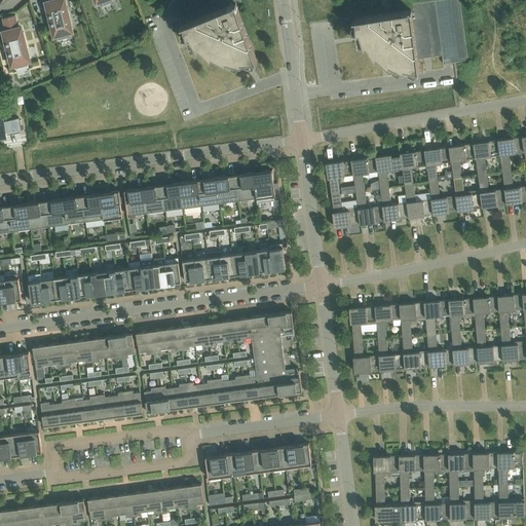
[(46,2),(54,36),(57,35),(58,39),(71,36),(70,32),(72,31),(64,0),(47,0),(48,1),(46,2)]
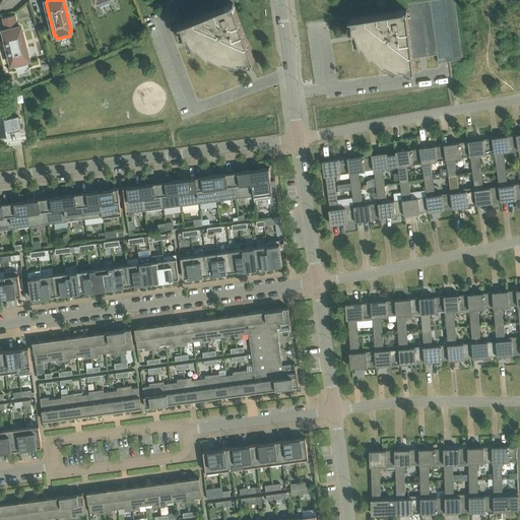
[(239,2),(238,0),(170,0),(171,1),(174,0),(179,0),(186,16),(188,20),(233,3),(234,4),(239,2)]
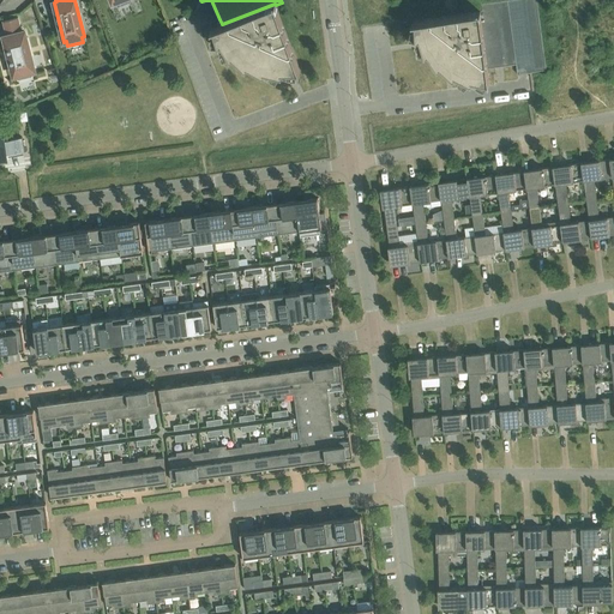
[(516,0),(479,5),(479,12),(480,12),(488,68),(516,65),(517,74),(518,74),(530,73),(537,72),(546,71),(536,0),(516,0)]
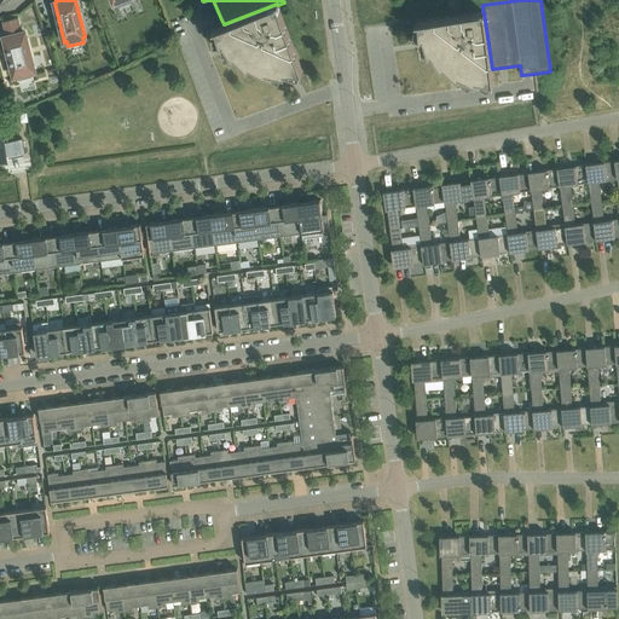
[(304,71),(278,5),(277,4),(224,24),(213,29),(217,28),(220,44),(221,44),(221,42),(224,42),(233,57),(233,56),(236,55),(249,67),(252,64),(266,73),(267,71),(266,71),(268,69),(285,74),(285,73),(285,70),(301,69),(302,71),(304,71)]
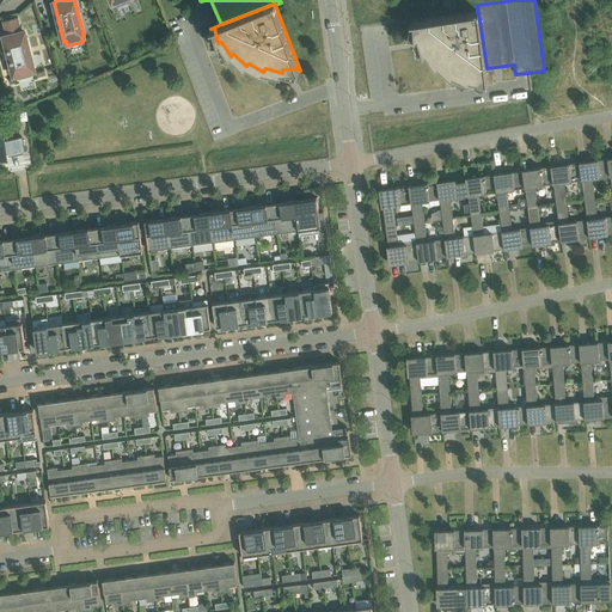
[(478,12),(477,12),(410,20),(411,22),(414,22),(415,37),(416,37),(416,36),(418,36),(424,53),(424,51),(427,51),(436,66),(438,66),(438,65),(440,63),(453,75),(453,74),(454,72),(470,80),(471,79),(470,79),(471,77),(487,80),(488,83),(487,68),(478,12)]
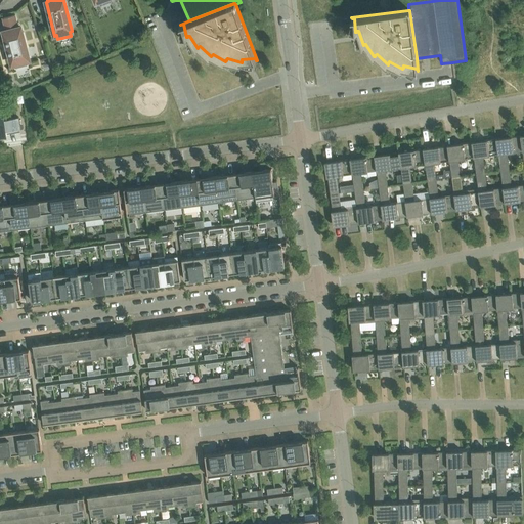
[(18,28),(15,14),(2,18),(6,31),(3,31),(12,64),(14,64),(15,69),(29,64),(28,60),(30,60),(20,27),(18,28)]
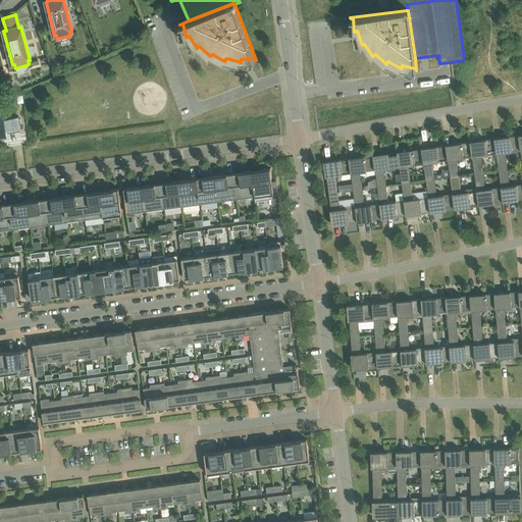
[(0,135),(7,135),(6,131),(20,128),(18,116),(5,118),(3,111),(0,111),(0,135)]
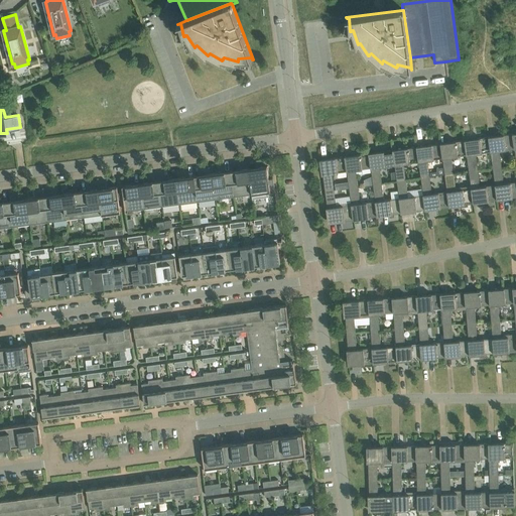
[(514,148),(512,133),(489,137),(491,152),(493,168),(502,167),(499,150),(514,148)]
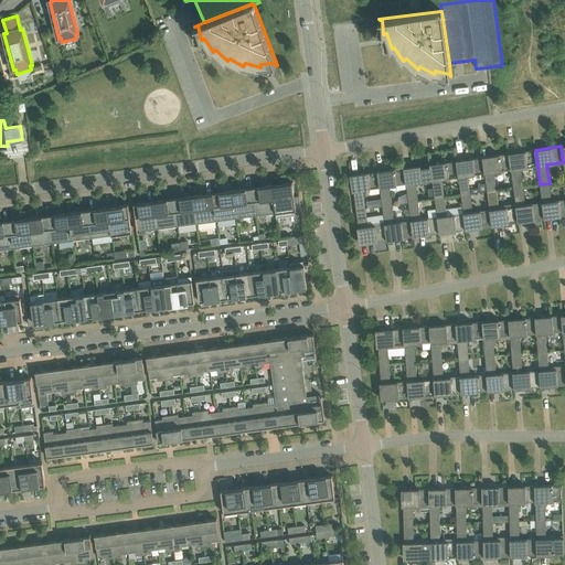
[(537,167),(535,150),(509,153),(511,170),(513,188),(523,187),(521,169),(537,167)]
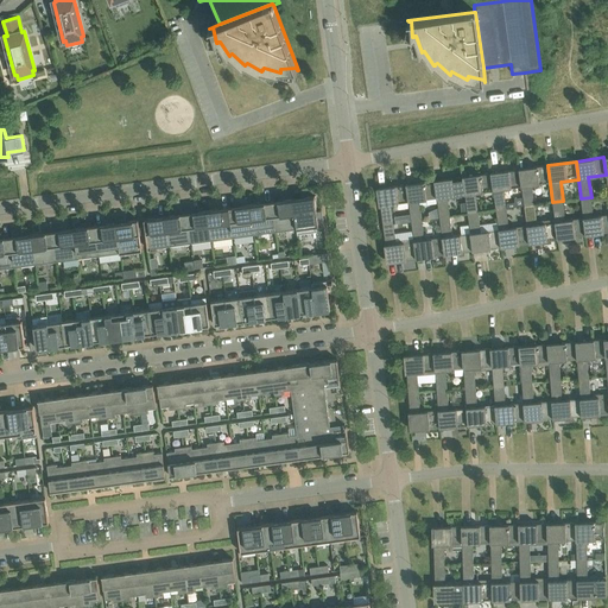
[(550,183),(548,165),(519,169),(521,187),(524,206),(534,204),(532,185),(550,183)]
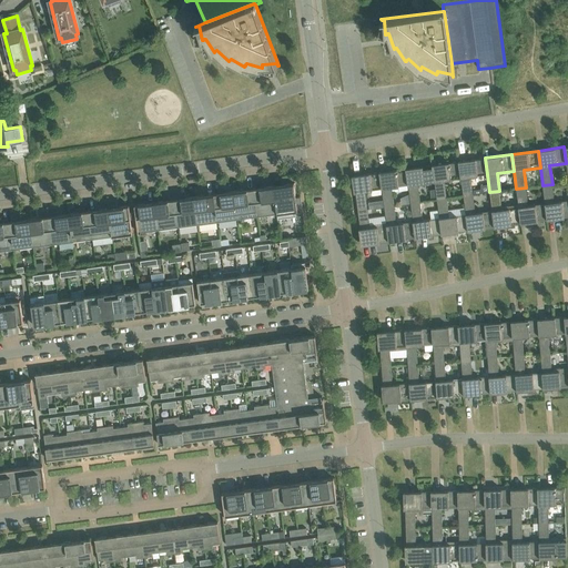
[(487,174),(485,158),(458,161),(460,178),(463,196),(473,194),(470,176),(487,174)]
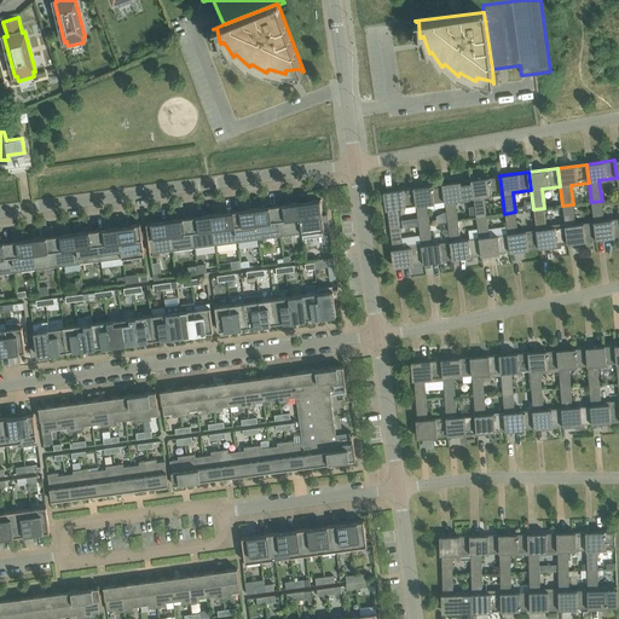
[(502,194),(499,175),(470,180),(473,198),(476,218),(487,217),(484,196),(502,194)]
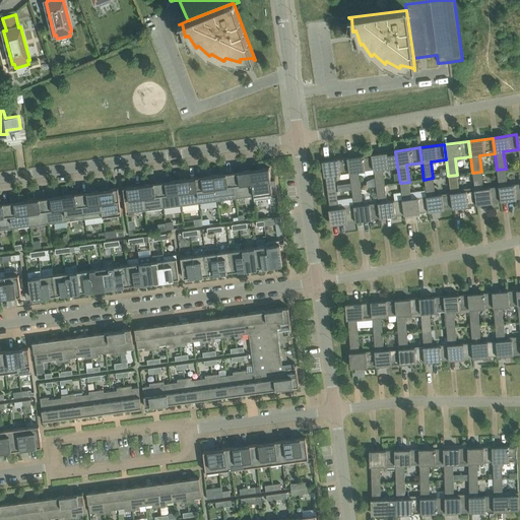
[(397,167),(395,151),(372,154),(374,170),(376,186),(385,185),(383,169),(397,167)]
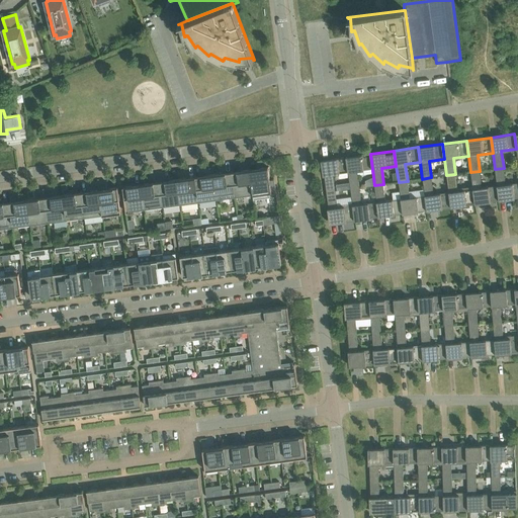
[(372,169),(370,154),(346,157),(348,172),(350,188),(359,187),(357,171),(372,169)]
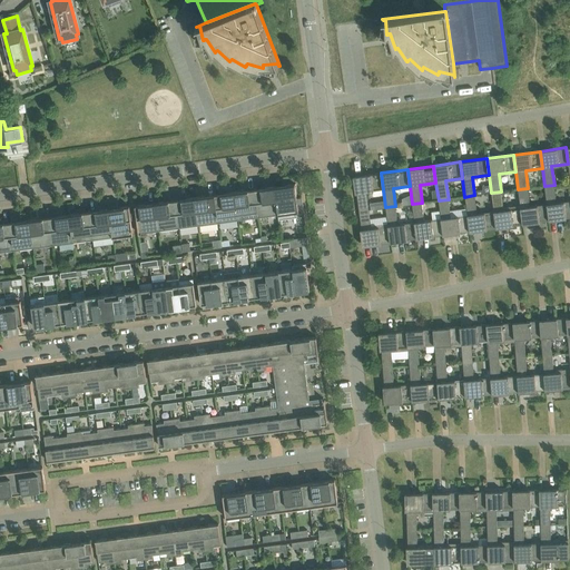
[(383,189),(381,173),(353,176),(355,193),(356,193),(360,212),(369,209),(366,192),(383,189)]
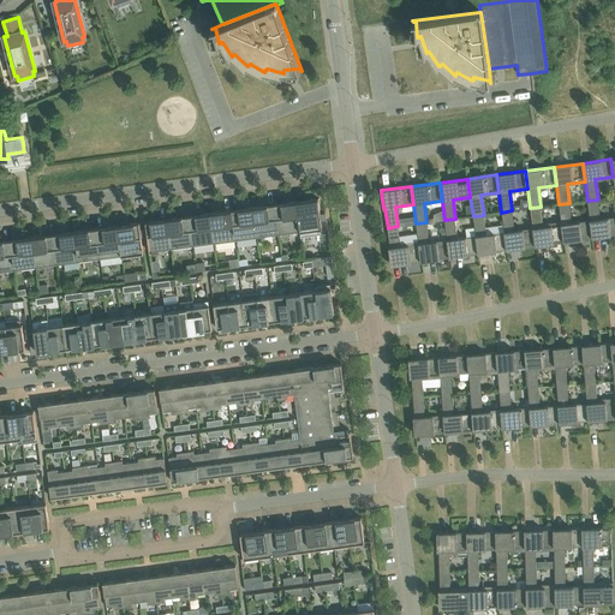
[(322,228),(318,198),(306,199),(308,203),(297,204),(300,232),(300,237),(321,234),(321,230),(322,228)]
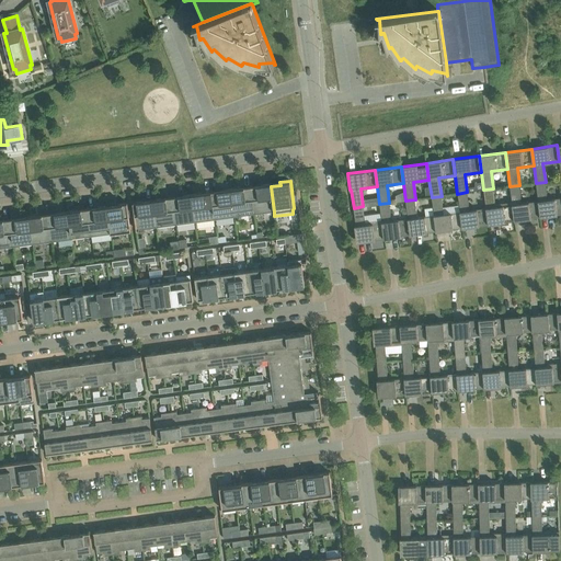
[(560,214),(560,197),(548,199),(546,182),(536,183),(538,201),(540,217),(560,214)]
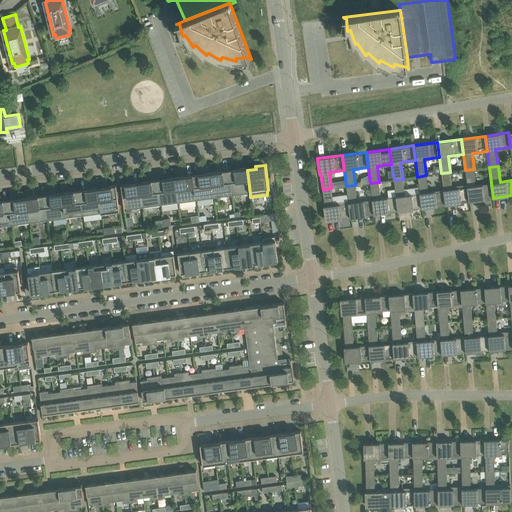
[(247,170),(247,167),(238,169),(238,171),(229,173),(232,195),(250,193),(247,170)]
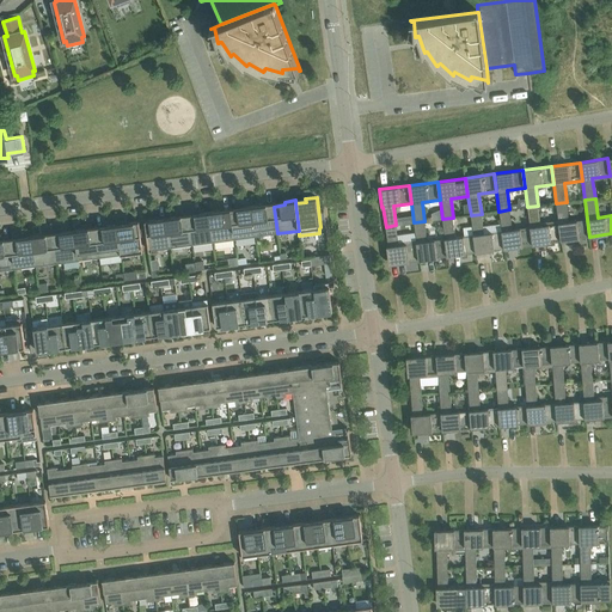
[(589,237),(587,219),(569,221),(567,202),(556,203),(558,220),(561,242),(589,237)]
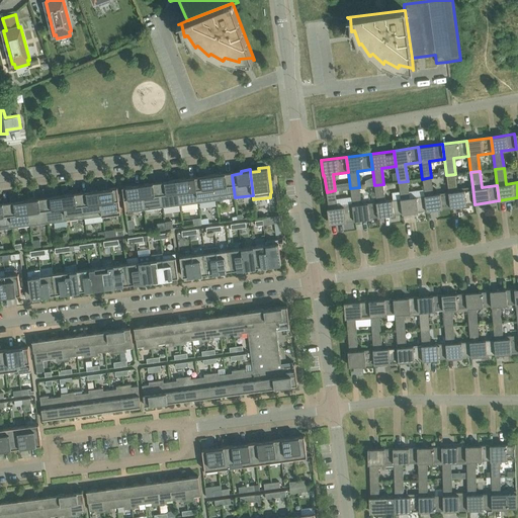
[(235,197),(232,175),(223,176),(223,173),(213,174),(217,200),(235,197)]
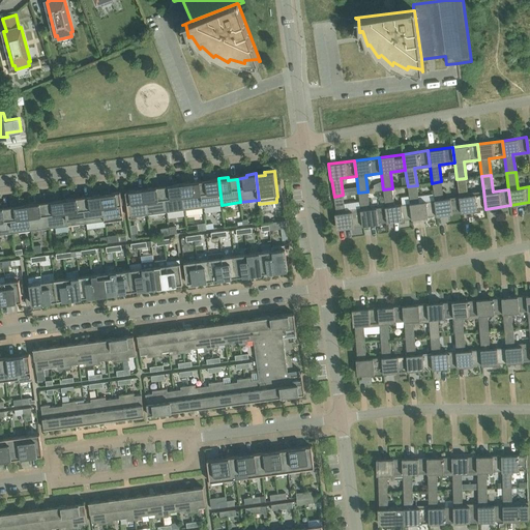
[(222,205),(218,178),(209,180),(209,182),(200,183),(203,207),(222,205)]
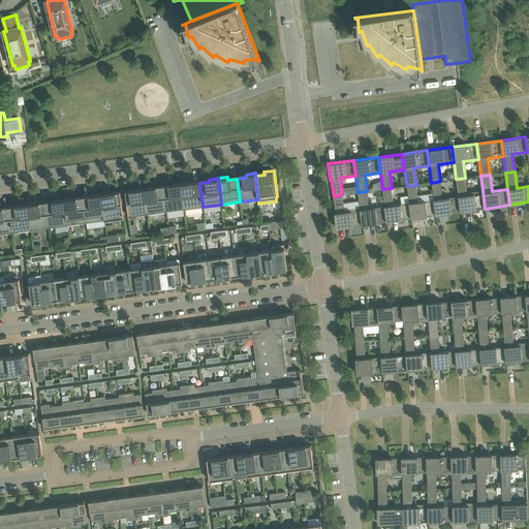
[(485,209),(483,190),(467,192),(465,178),(456,179),(458,196),(461,212),(485,209)]
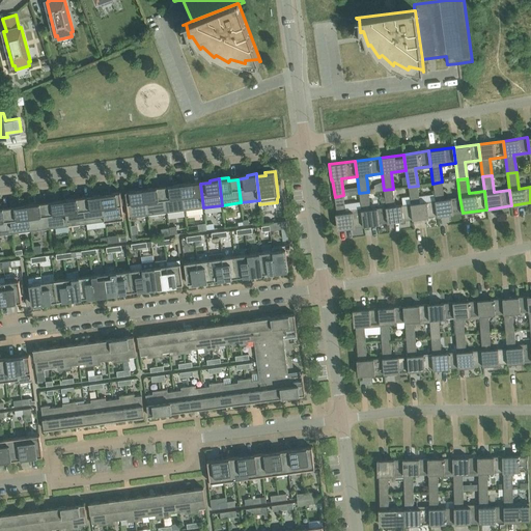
[(463,213),(459,197),(445,199),(442,182),(432,184),(436,200),(438,216),(463,213)]
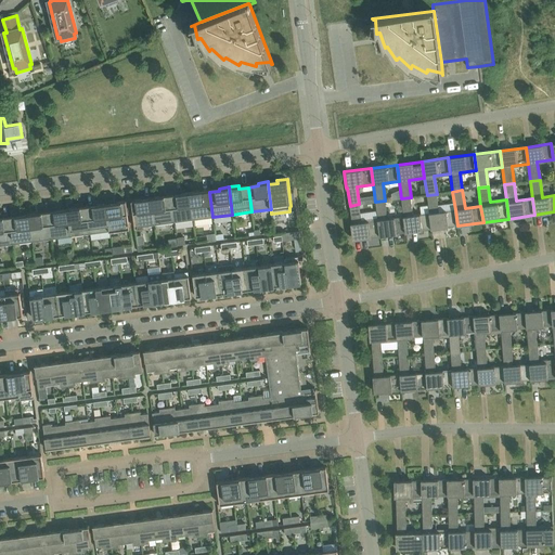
[(213,217),(209,192),(199,194),(199,191),(190,192),(194,220),(213,217)]
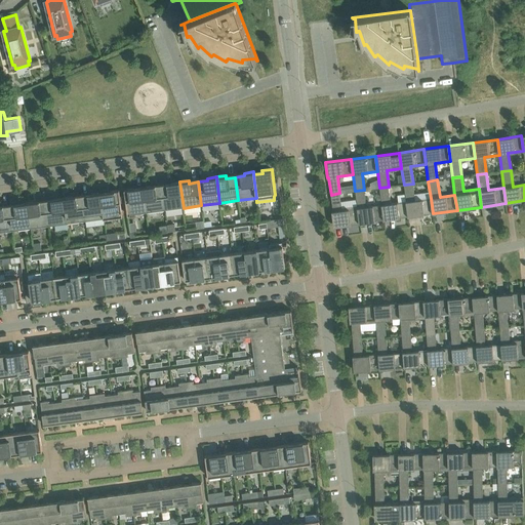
[(184,208),(179,182),(170,183),(171,186),(162,187),(165,210),(184,208)]
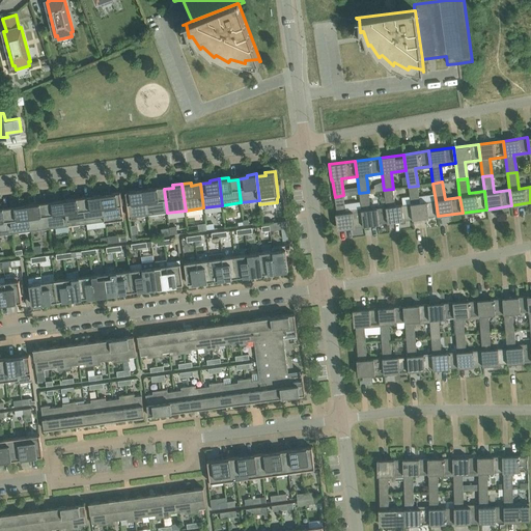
[(438,216),(436,200),(420,202),(418,186),(409,187),(411,203),(413,219),(438,216)]
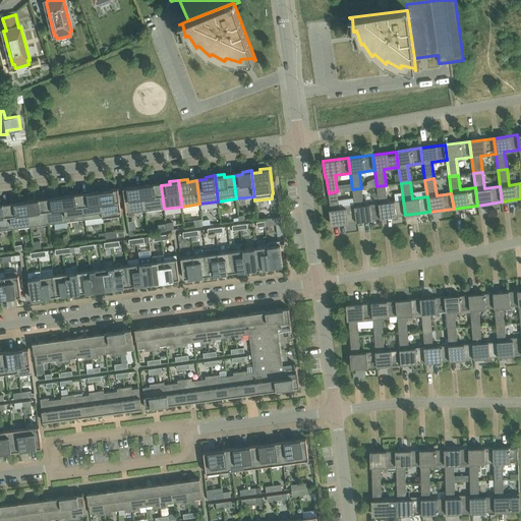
[(164,209),(161,185),(152,186),(151,184),(141,185),(141,188),(142,188),(146,211),(164,209)]
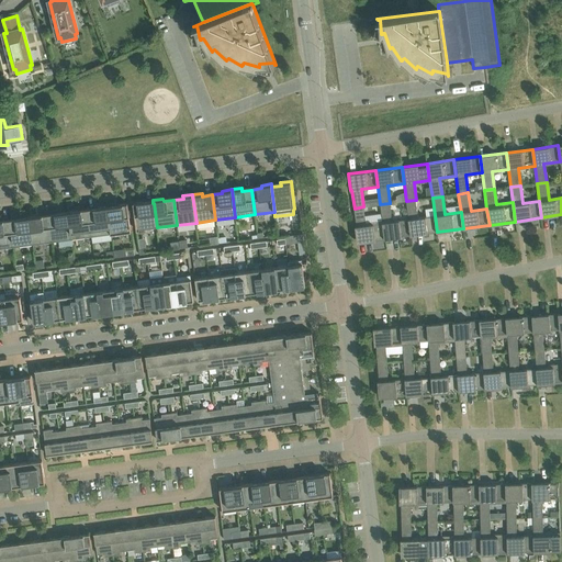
[(437,232),(435,215),(418,217),(416,200),(406,201),(408,218),(411,236),(437,232)]
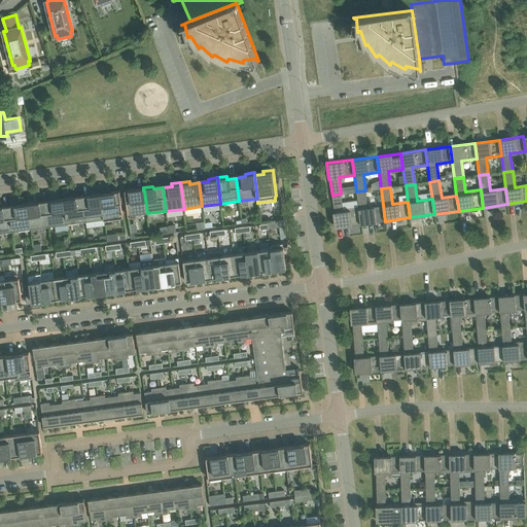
[(144,190),(143,190),(135,191),(134,188),(125,190),(129,216),(147,213),(144,190)]
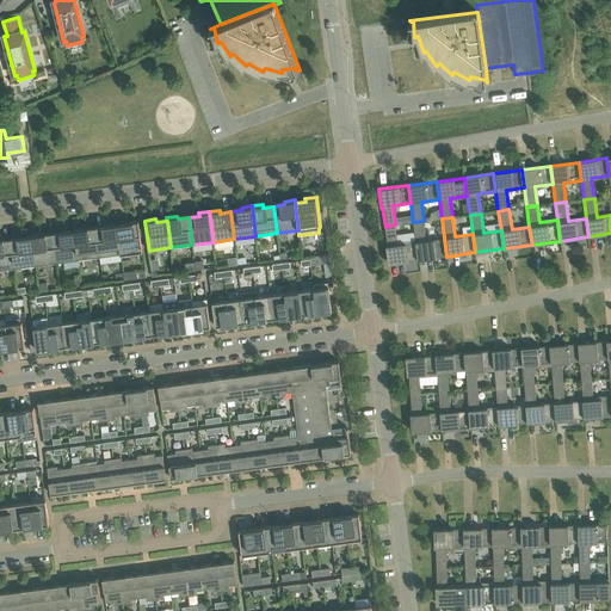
[(143,252),(139,221),(128,222),(128,226),(118,227),(117,227),(121,254),(143,252)]
